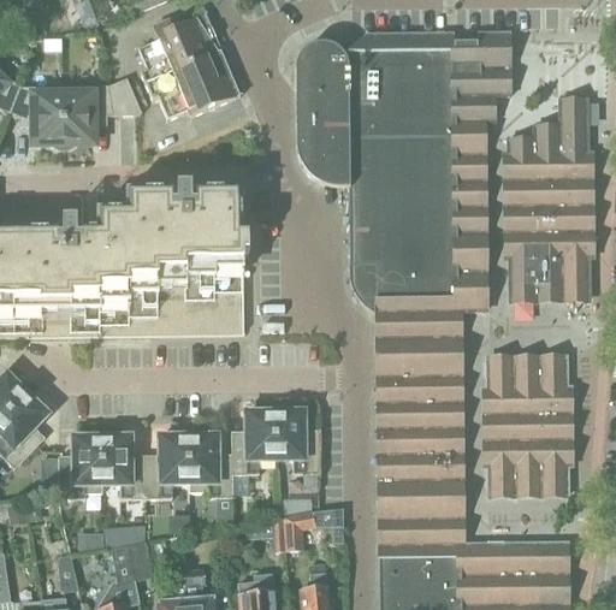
[(131,0),(135,10),(158,0),(131,0)]
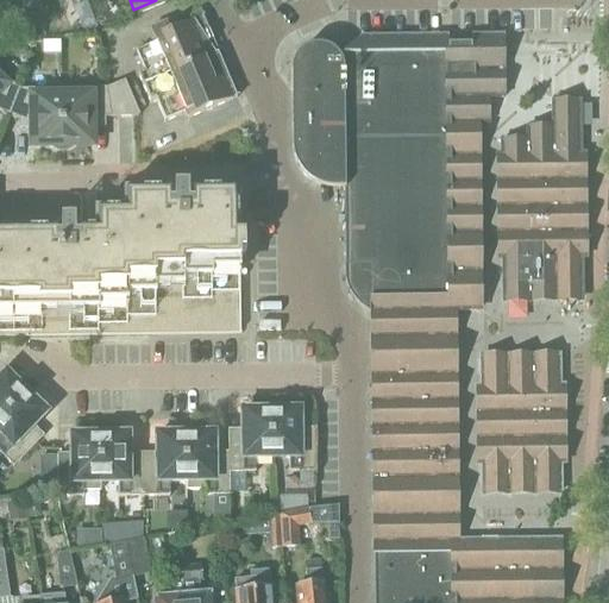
[(145,85),(220,52),(219,48),(217,49),(194,16),(171,26),(168,18),(151,25),(157,38),(136,48),(144,68),(139,70),(145,85)]
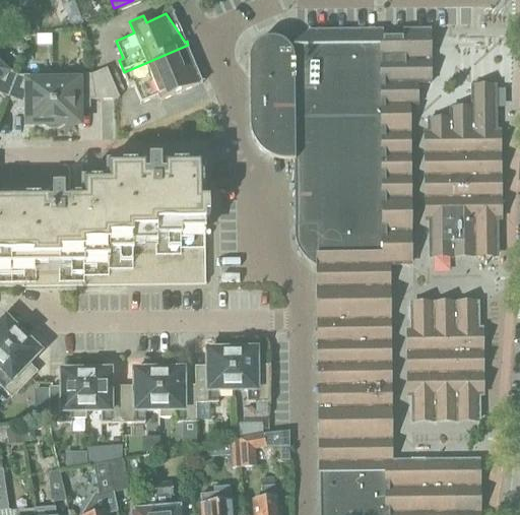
[(405,58),(431,57),(430,33),(404,33),(404,34),(383,34),(287,35),(285,39),(284,39),(283,38),(282,38),(281,37),(280,37),(279,37),(279,36),(278,36),(277,36),(276,36),(275,35),(274,35),(273,35),(272,35),(271,35),(270,35),(269,36),(268,36),(267,36),(266,36),(265,36),(265,37),(264,37),(263,37),(263,38),(262,38),(261,38),(261,39),(260,39),(259,39),(259,40),(258,40),(258,41),(257,41),(257,42),(256,43),(255,44),(254,45),(254,46),(253,46),(253,47),(253,48),(252,48),(252,49),(252,50),(251,51),(251,52),(251,53),(251,54),(251,55),(251,56),(251,57),(251,76),(251,123),(251,124),(252,125),(252,126),(252,127),(252,129),(252,130),(252,131),(253,132),(253,133),(254,134),(254,136),(255,137),(255,138),(256,139),(256,140),(257,141),(257,142),(258,143),(259,144),(260,145),(260,146),(261,147),(262,148),(263,149),(264,149),(265,150),(266,151),(267,152),(268,152),(269,153),(270,153),(271,154),(272,154),(273,155),(275,155),(276,156),(277,156),(278,156),(279,157),(280,157),(282,157),(283,157),(284,157),(285,157),(287,157),(295,157),(296,223),(296,226),(296,228),(296,230),(296,232),(297,234),(297,236),(297,238),(298,239),(298,241),(299,243),(300,245),(300,247),(301,248),(302,249),(302,250),(303,251),(303,252),(304,253),(305,254),(306,255),(306,256),(307,256),(308,257),(309,258),(310,259),(311,260),(312,260),(313,261),(314,262),(315,262),(316,263),(317,263),(317,262),(386,262),(386,229),(385,195),(385,149),(384,107),(384,80),(406,80),(405,58)]
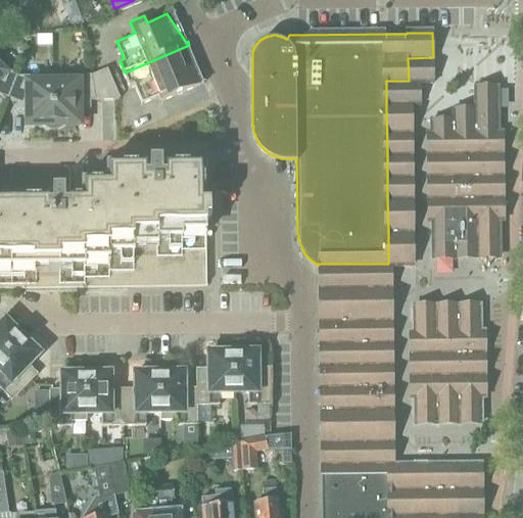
[(204,80),(189,45),(125,73),(130,86),(135,83),(142,101),(160,93),(162,98),(204,80)]
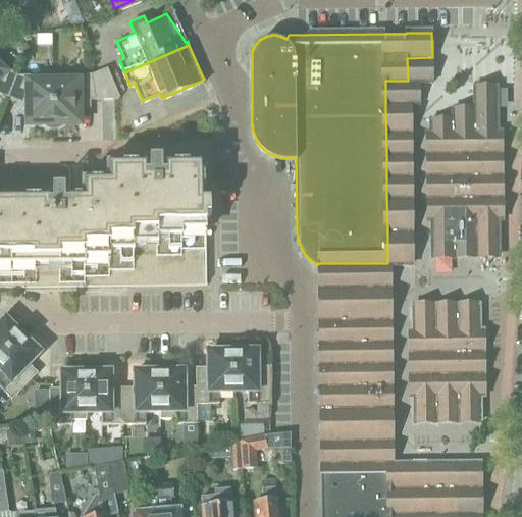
[(16,72),(0,56),(0,91),(7,98),(16,72)]
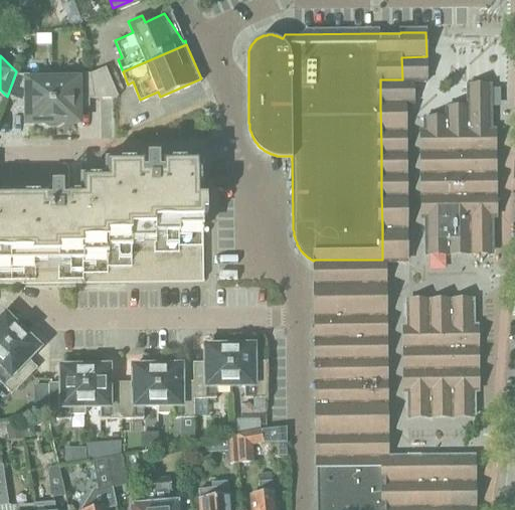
[(402,79),(412,79),(426,79),(426,56),(401,57),(402,79)]
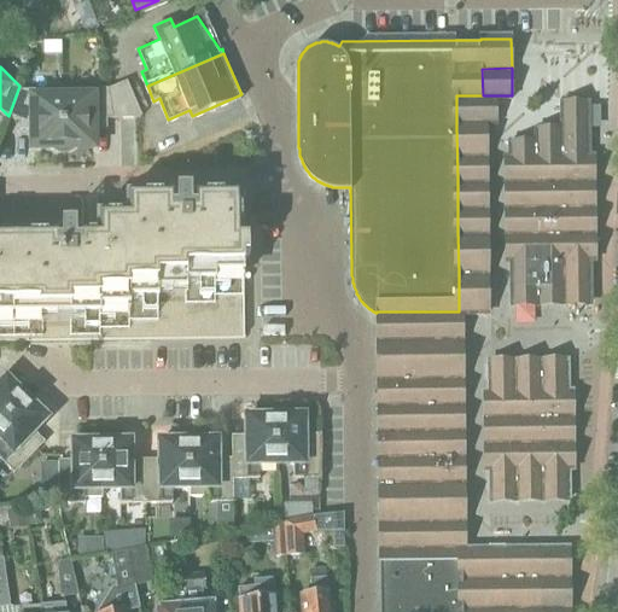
[(136,114),(143,111),(128,76),(110,85),(114,115),(136,114)]
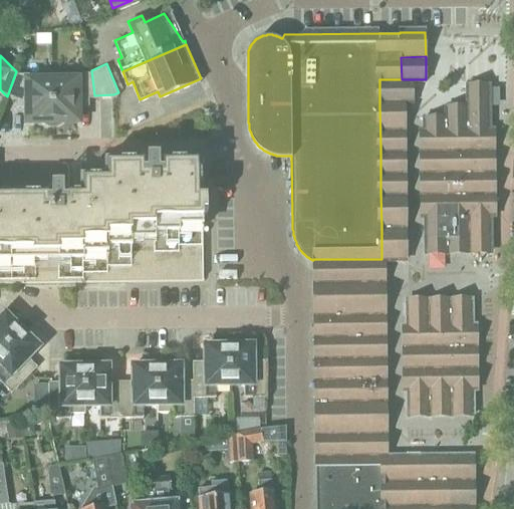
[(114,65),(107,68),(116,88),(122,85),(114,65)]
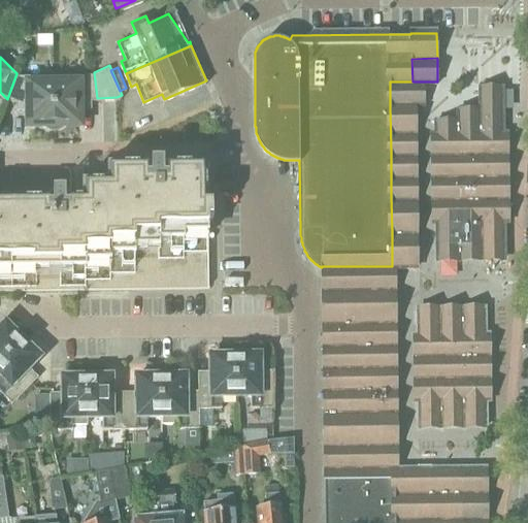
[(79,98),(97,98),(94,72),(54,73),(55,128),(56,128),(56,127),(59,127),(62,126),(65,124),(68,122),(80,122),(79,98)]
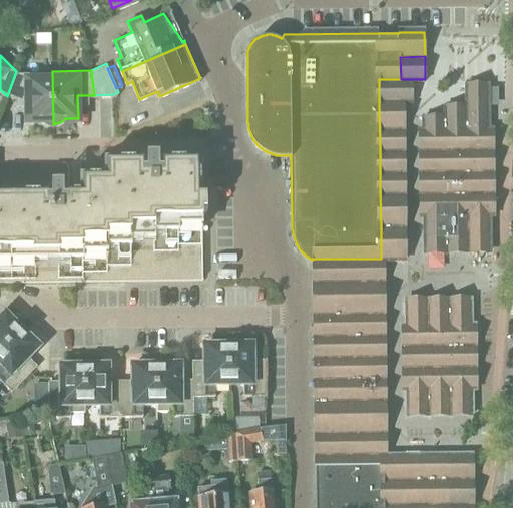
[(16,71),(7,96),(16,96),(28,96),(28,119),(40,118),(43,121),(46,122),(49,123),(52,123),(52,124),(53,124),(52,71),(16,71)]
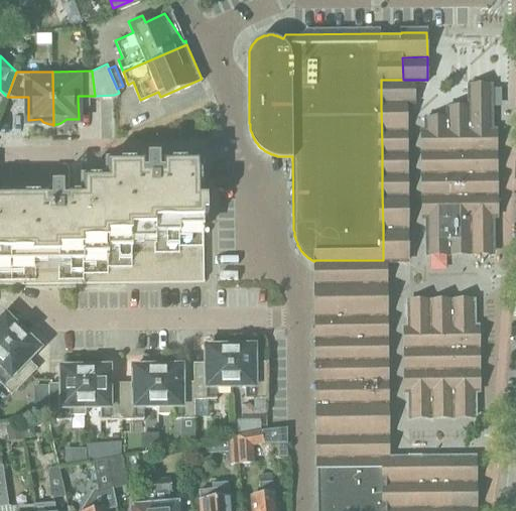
[(413,80),(403,80),(381,80),(381,106),(403,106),(403,101),(414,101),(413,80)]
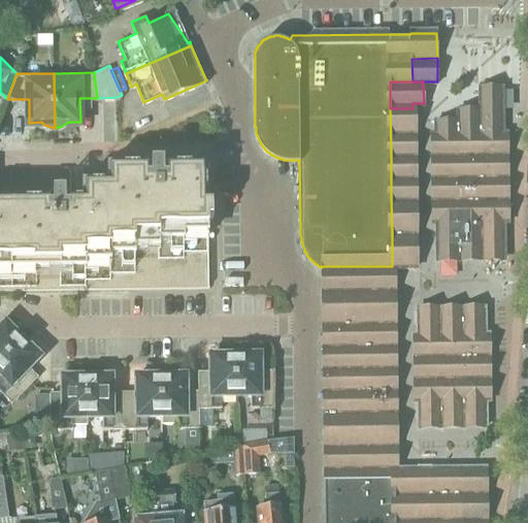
[(480,129),(503,128),(503,83),(479,83),(479,106),(480,129)]
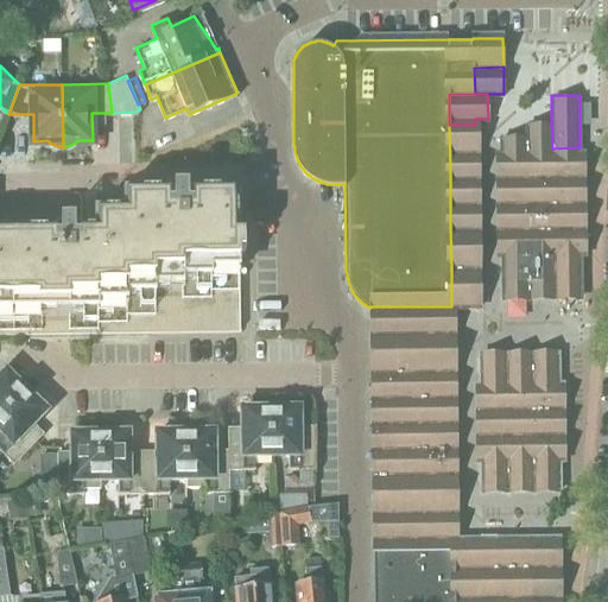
[(8,114),(2,130),(20,130),(19,114),(8,114)]
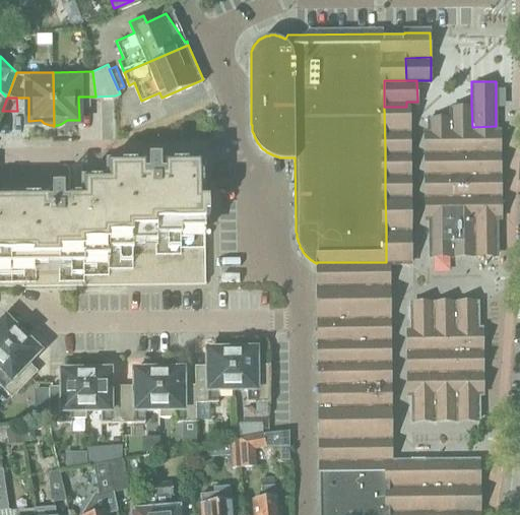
[(429,149),(497,148),(497,147),(497,139),(496,127),(496,126),(472,127),(471,105),(450,105),(450,116),(428,116),(429,147),(429,149)]
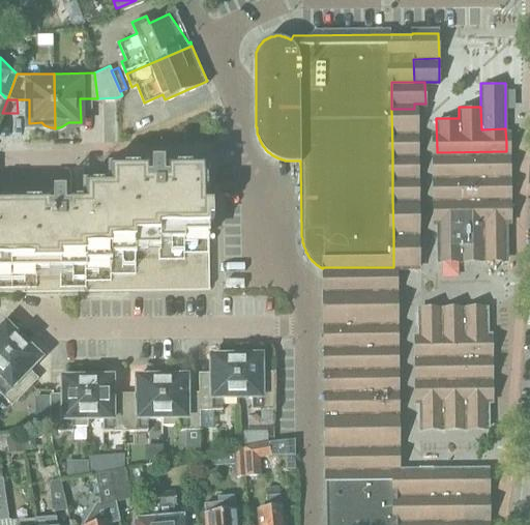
[(392,152),(414,152),(414,109),(391,109),(392,152)]
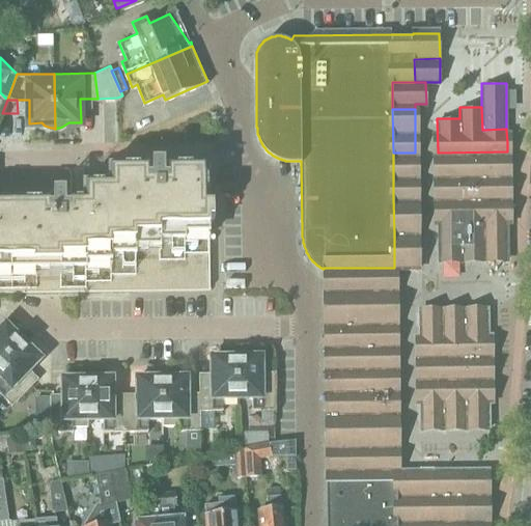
[(507,175),(507,151),(438,153),(438,176),(460,176),(507,175)]
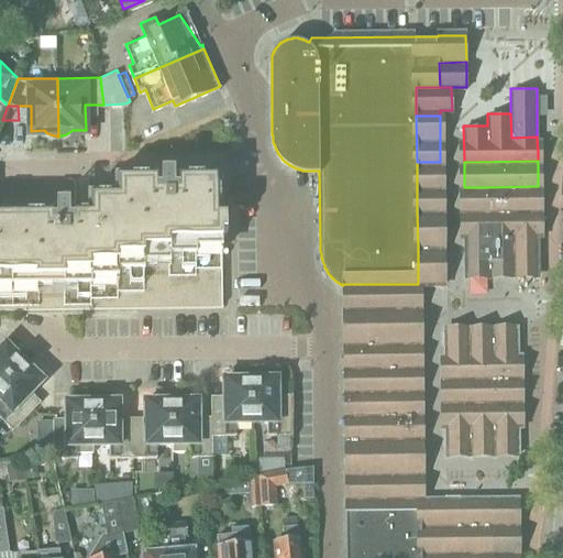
[(417,211),(428,211),(440,211),(440,162),(417,162),(417,211)]
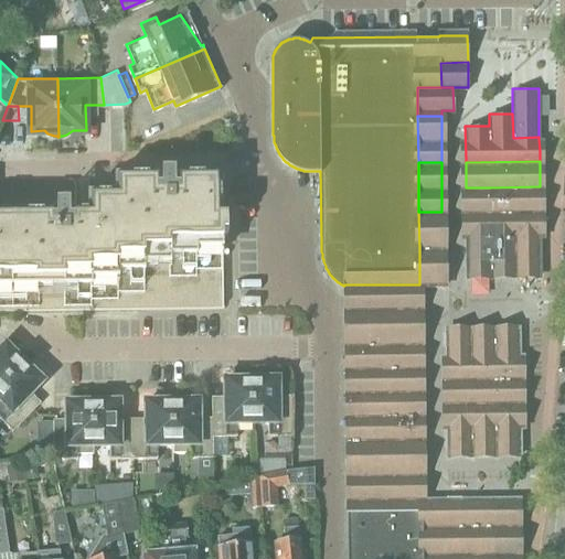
[(0,307),(225,304),(223,172),(180,172),(181,190),(176,190),(176,169),(163,170),(163,191),(159,191),(158,173),(116,173),(116,191),(88,191),(88,208),(75,210),(75,221),(71,222),(71,200),(59,201),(59,222),(53,222),(53,210),(0,210),(0,307)]
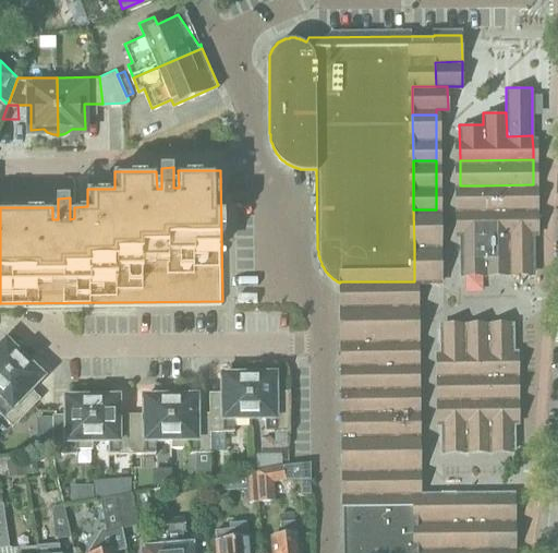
[(533,184),(484,185),(484,232),(510,231),(510,209),(534,209),(533,184)]
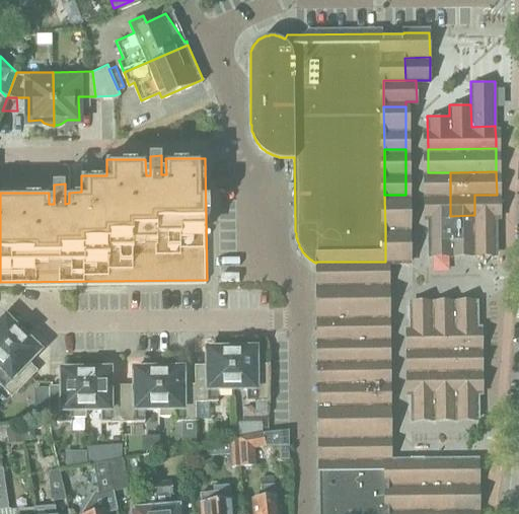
[(450,216),(450,172),(428,172),(428,216),(450,216)]
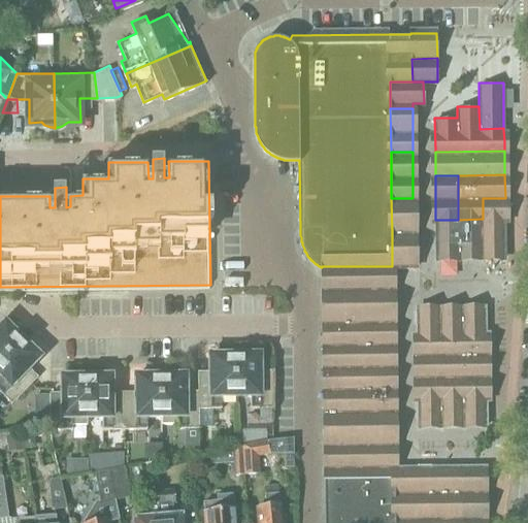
[(413,198),(401,198),(391,198),(392,232),(413,232),(413,198)]
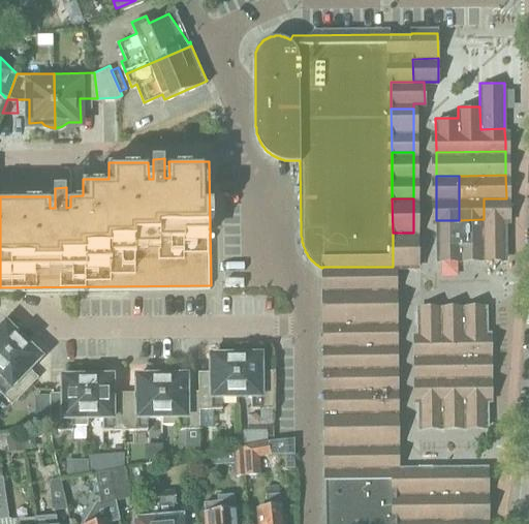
[(459,220),(436,220),(437,254),(507,254),(506,219),(484,219),(459,220)]
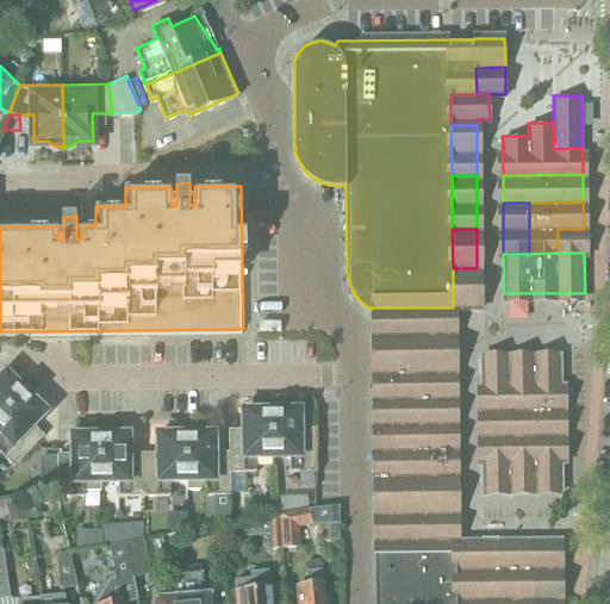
[(478,307),(477,268),(453,268),(453,307),(478,307)]
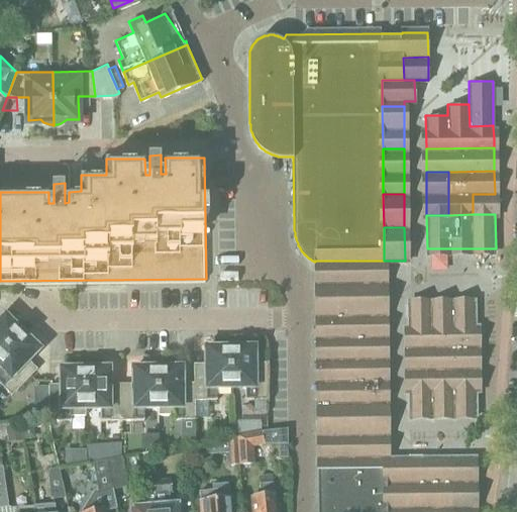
[(384,289),(384,261),(315,261),(315,262),(315,290),(384,289)]
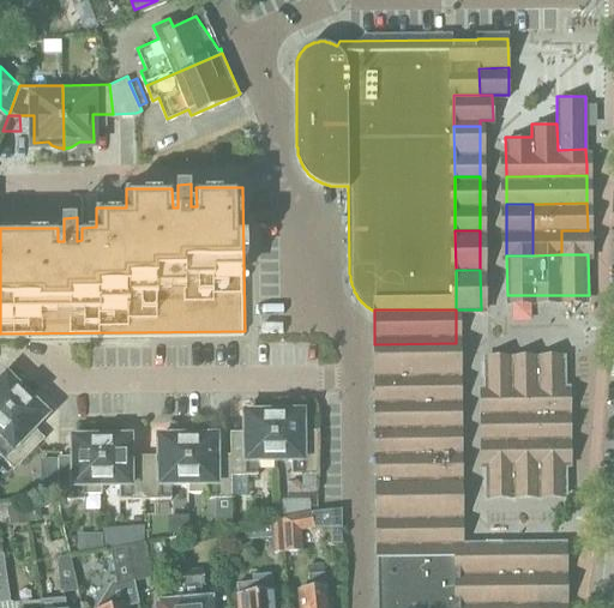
[(401,396),(457,395),(456,343),(374,344),(374,369),(401,369),(401,396)]
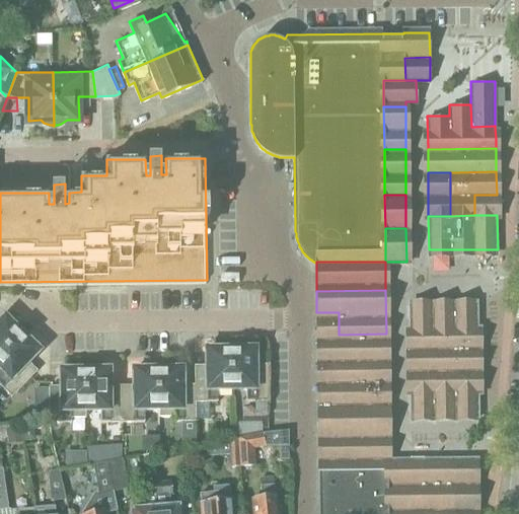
[(477,301),(433,302),(433,349),(478,348),(477,301)]
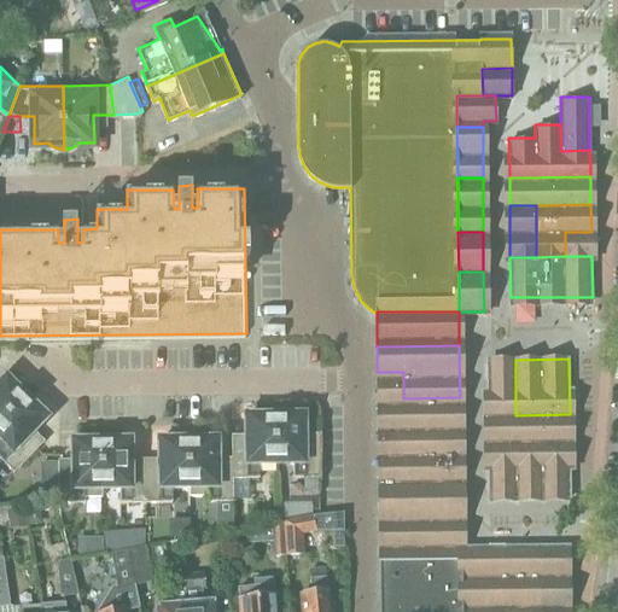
[(516,415),(516,360),(488,360),(489,415),(516,415)]
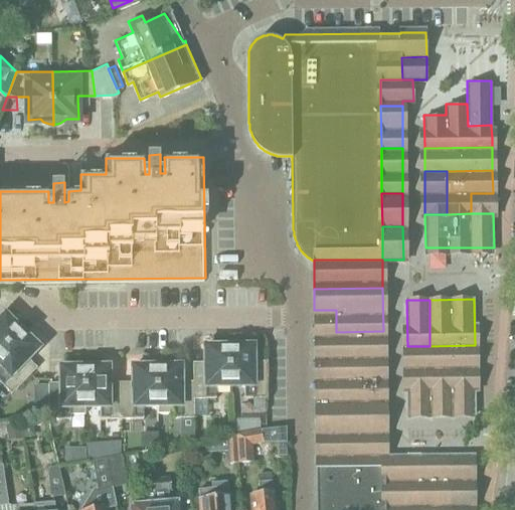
[(336,332),(336,310),(314,310),(315,332),(315,353),(383,353),(383,331),(336,332)]
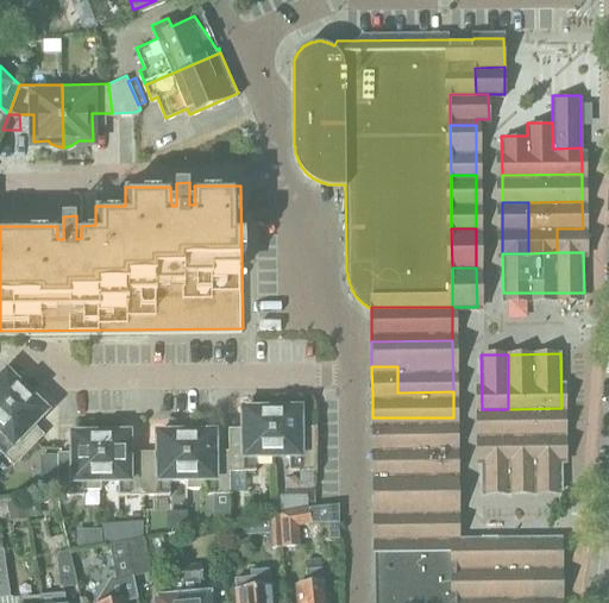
[(0,415),(30,384),(26,381),(23,378),(19,377),(14,376),(7,368),(0,375),(0,415)]
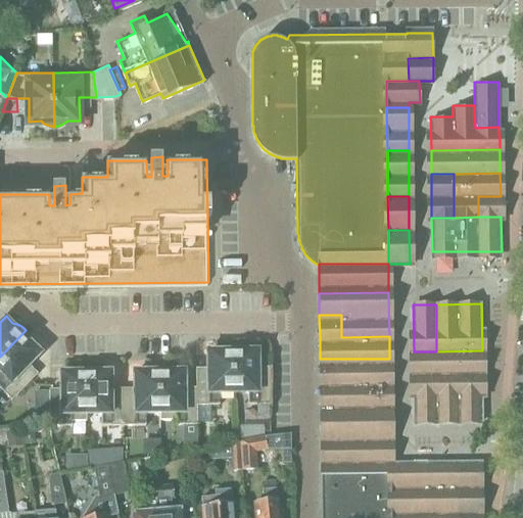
[(26,330),(0,357),(0,377),(0,378),(0,384),(13,396),(33,376),(25,368),(41,350),(34,343),(33,340),(32,337),(30,334),(26,330)]
